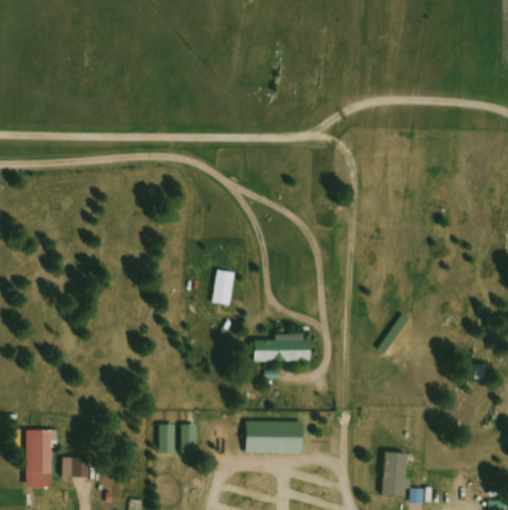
[(236,273),(217,270),(210,303),(229,307),(236,273)]
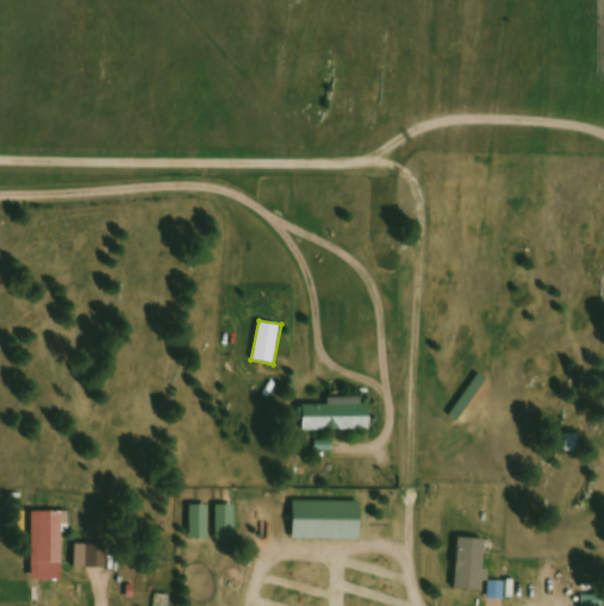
[(299,430),(369,430),(369,398),(327,398),(327,405),(299,405),(299,430)]
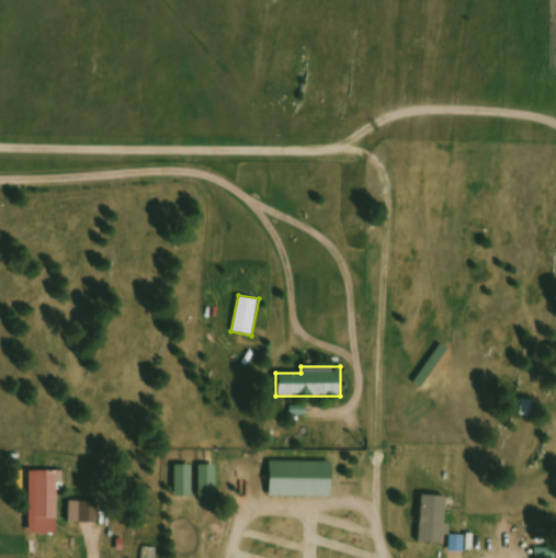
[(517,413),(529,414),(530,399),(518,398),(517,413)]
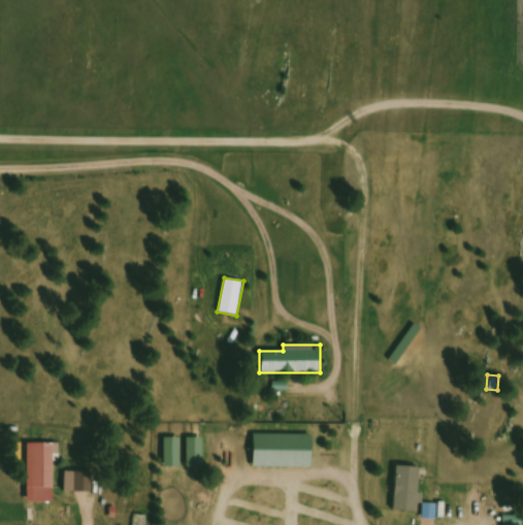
[(253,433),(253,467),(313,468),(313,434),(253,433)]
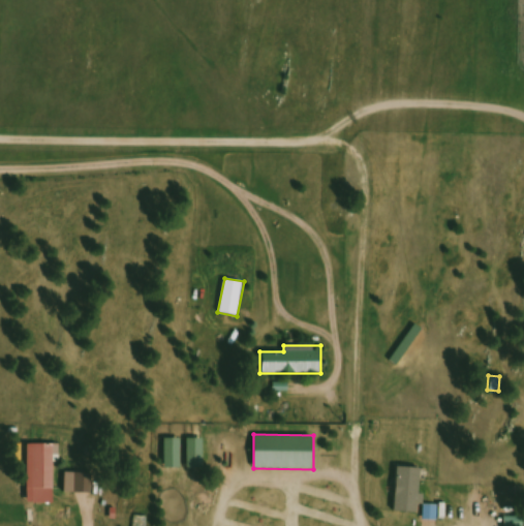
[(179,439),(164,439),(164,467),(179,467),(179,439)]
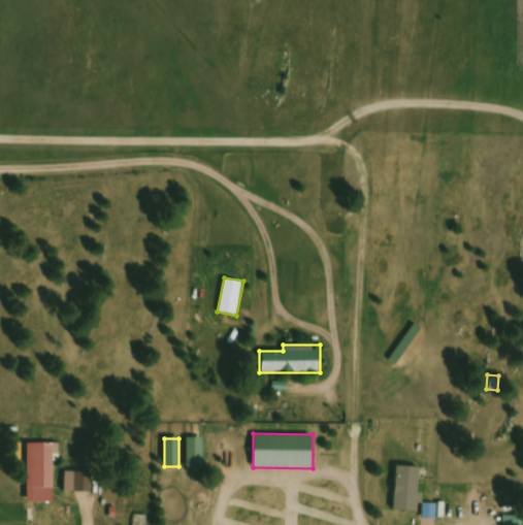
[(54,488),(54,443),(30,443),(30,488),(54,488)]
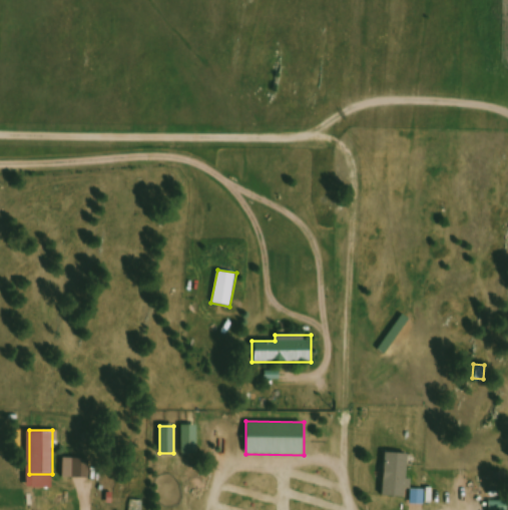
[(381,496),(405,496),(406,452),(382,452),(381,496)]
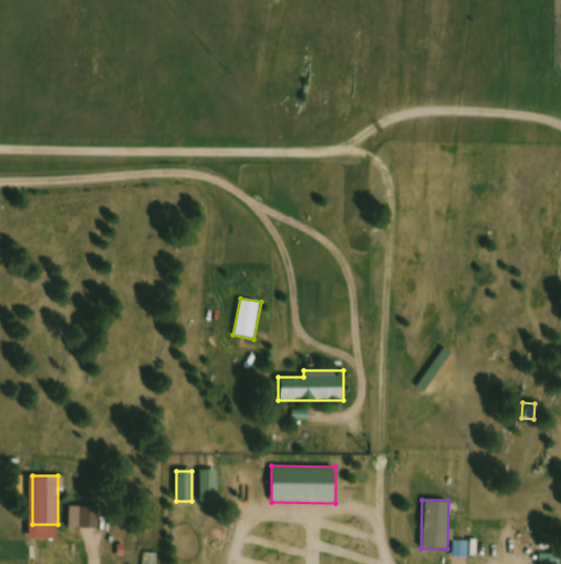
[(68,527),(83,527),(83,506),(68,506),(68,527)]
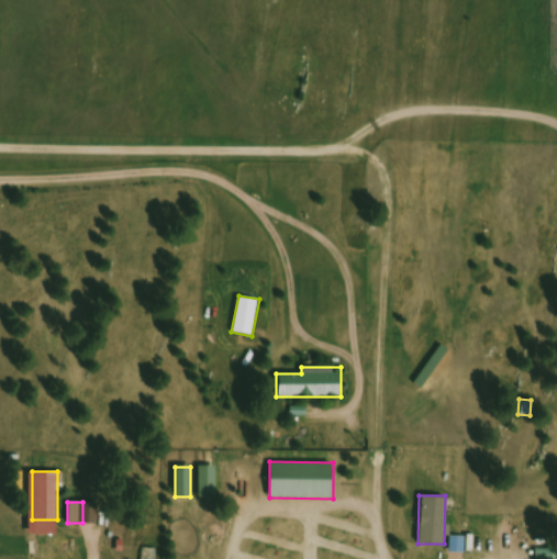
[(534,548),(534,558),(553,558),(554,548),(534,548)]
